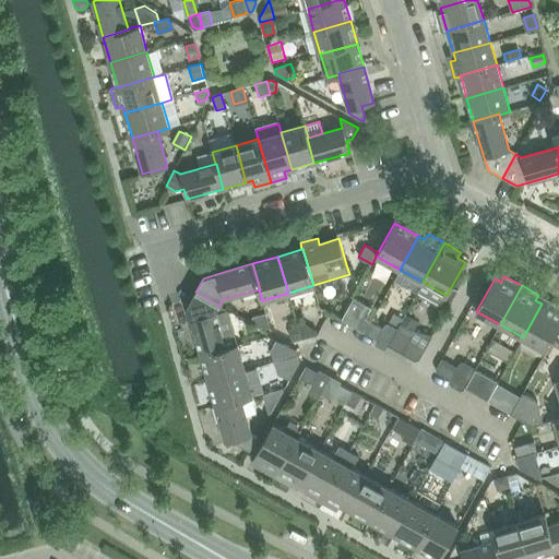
[(441,293),(436,301),(441,305),(448,308),(458,290),(451,287),(447,295),(441,293)]
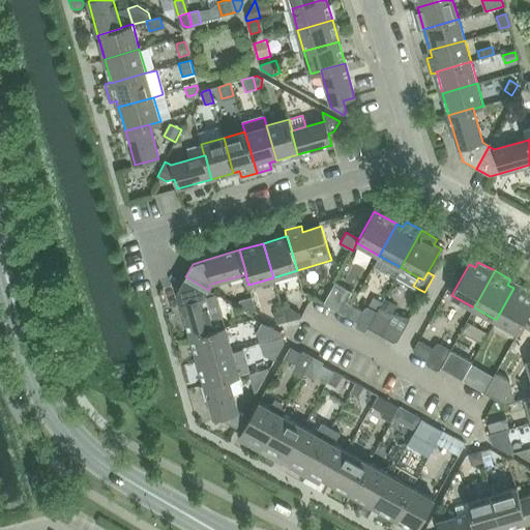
[(215,329),(214,329),(226,326),(216,294),(208,290),(185,276),(178,290),(178,291),(181,302),(190,336),(215,329)]
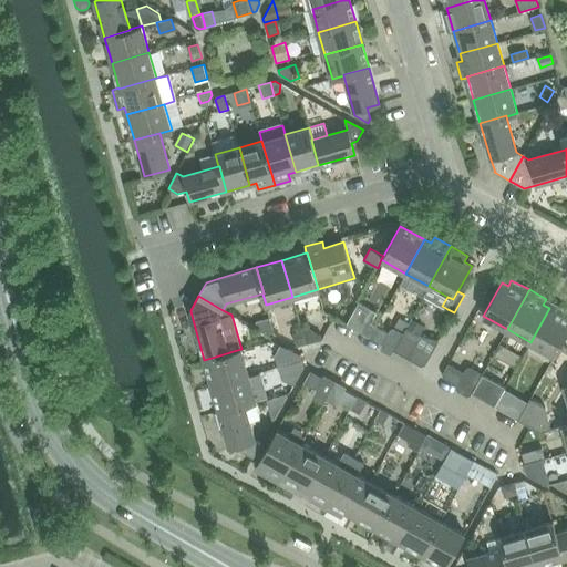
[(566,332),(566,318),(549,308),(531,342),(555,356),(566,332)]
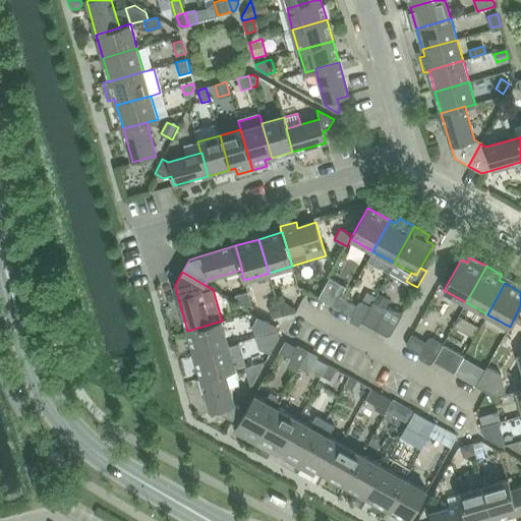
[(247,292),(235,295),(236,301),(246,306),(251,305),(247,292)]
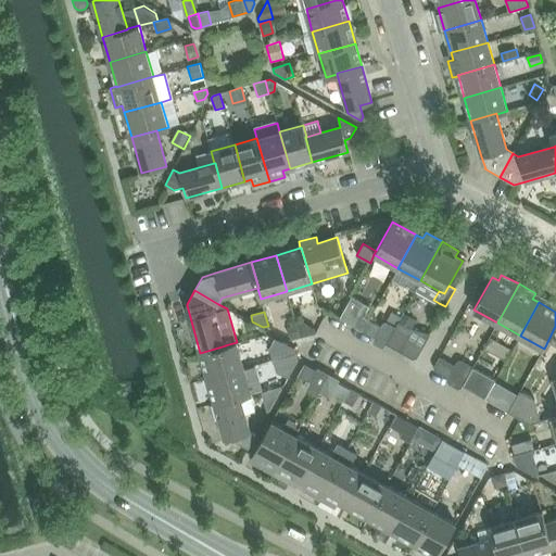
[(392,312),(387,321),(395,327),(399,321),(401,317),(392,312)]
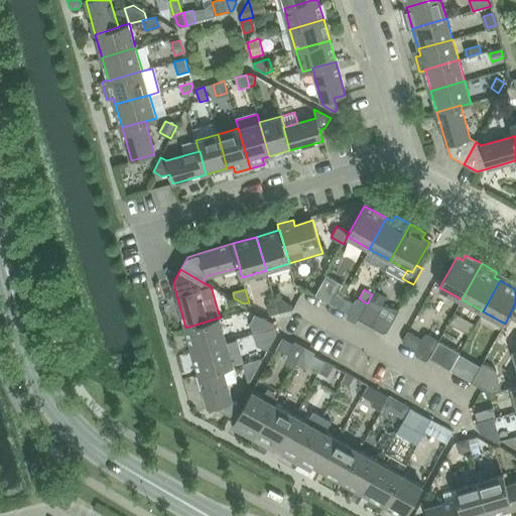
[(337,307),(343,297),(332,291),(326,301),(337,307)]
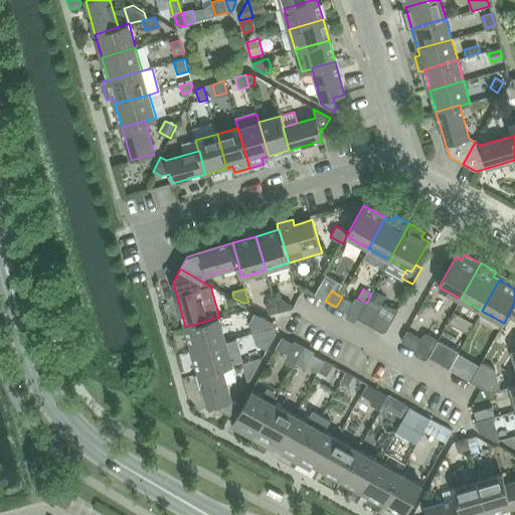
[(371,294),(369,298),(381,305),(385,297),(373,291),(371,294)]
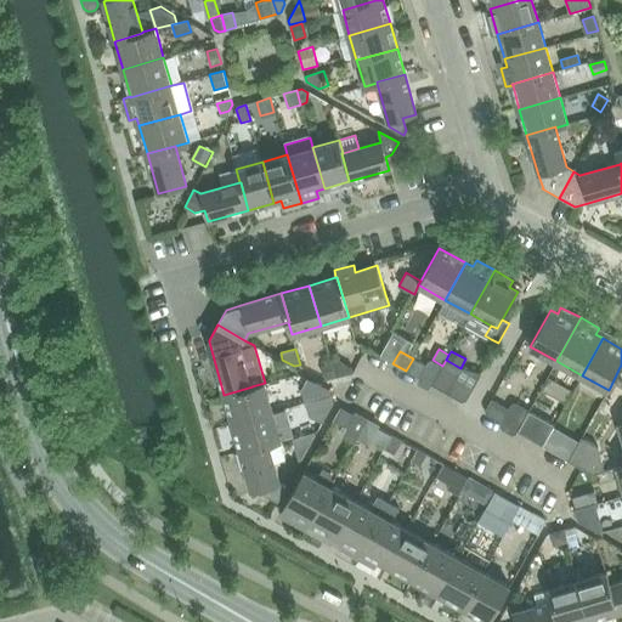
[(413,358),(406,371),(419,378),(427,366),(413,358)]
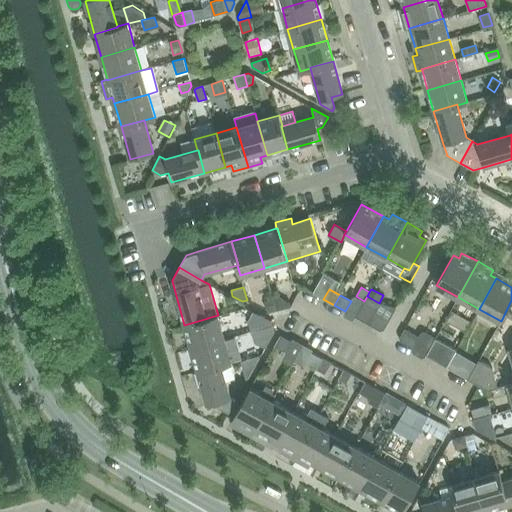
[(374,312),(379,303),(367,296),(364,301),(355,317),(379,331),(383,330),(389,320),(374,312)]
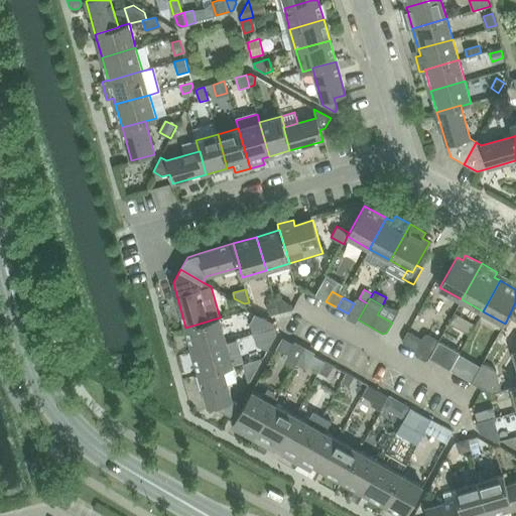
[(281,300),(275,301),(279,312),(289,310),(288,305),(281,300)]
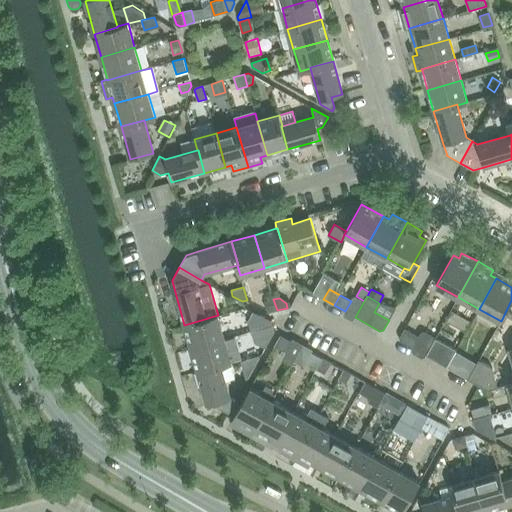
[(272,299),(265,301),(268,313),(275,311),(272,299)]
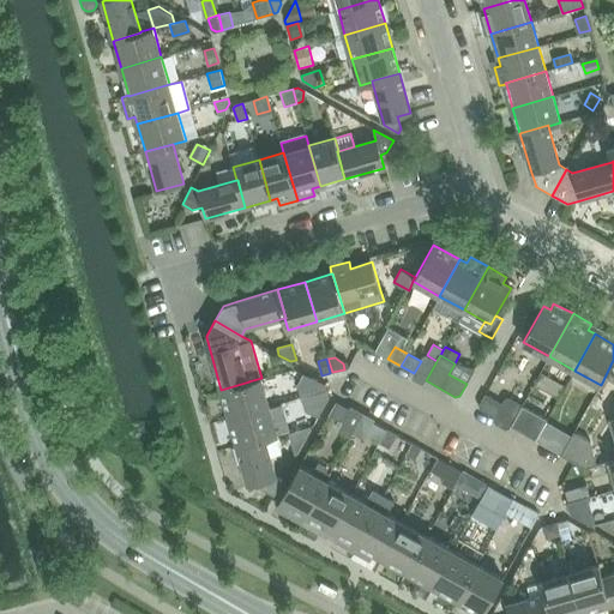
[(305,373),(298,386),(301,398),(326,390),(325,384),(317,380),(305,373)]
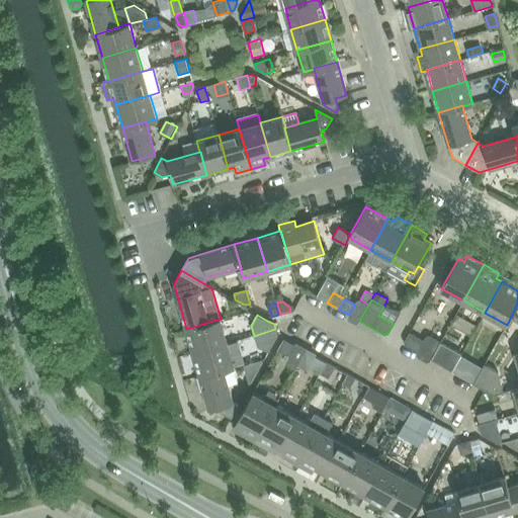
[(209,322),(210,322),(186,329),(193,352),(227,343),(221,319),(209,322)]
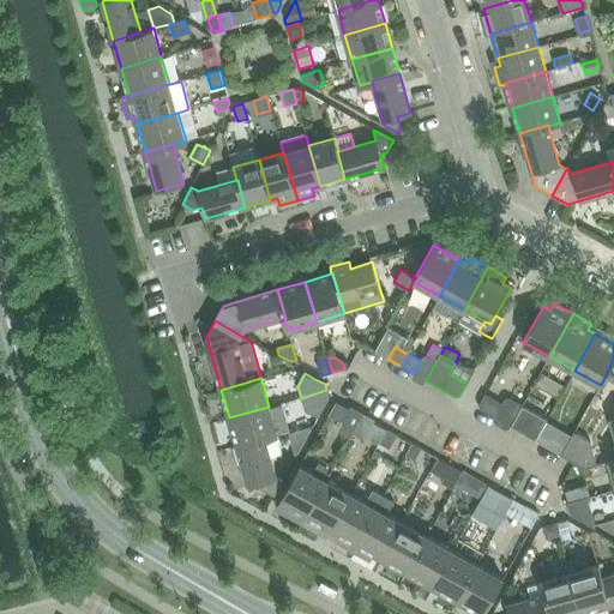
[(329,397),(326,390),(301,398),(304,410),(318,417),(329,397)]
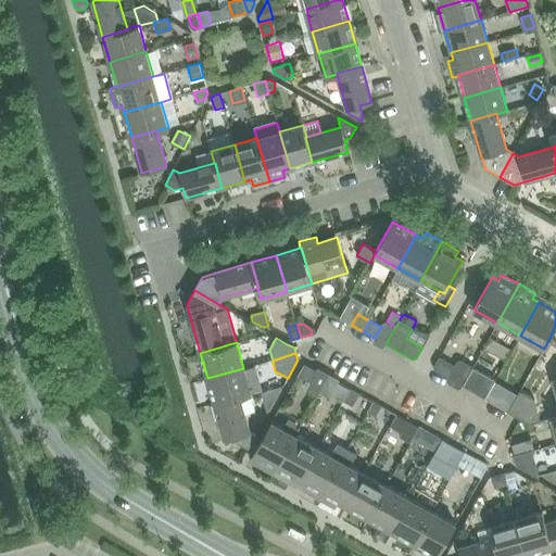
[(434,371),(449,379),(455,367),(440,358),(434,367),(434,371)]
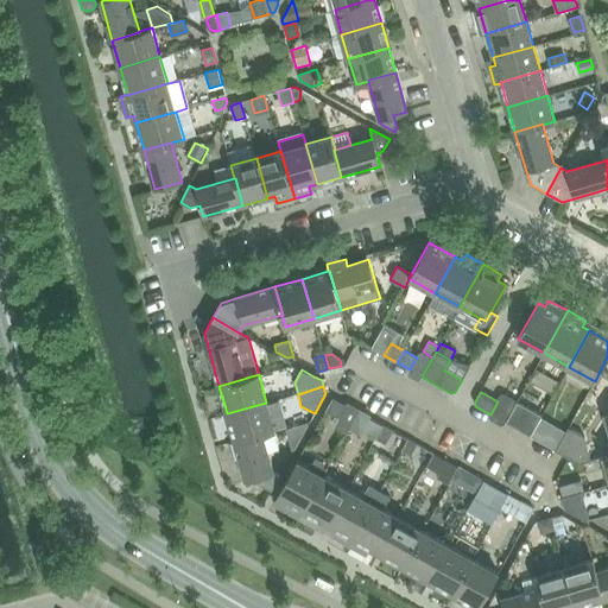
[(333,398),(325,411),(339,418),(346,405),(333,398)]
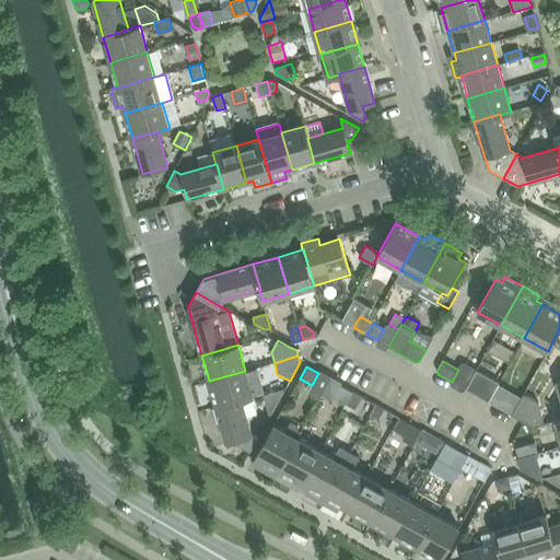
[(256,368),(245,371),(209,381),(217,407),(241,399),(242,400),(253,397),(252,394),(263,391),(256,368)]
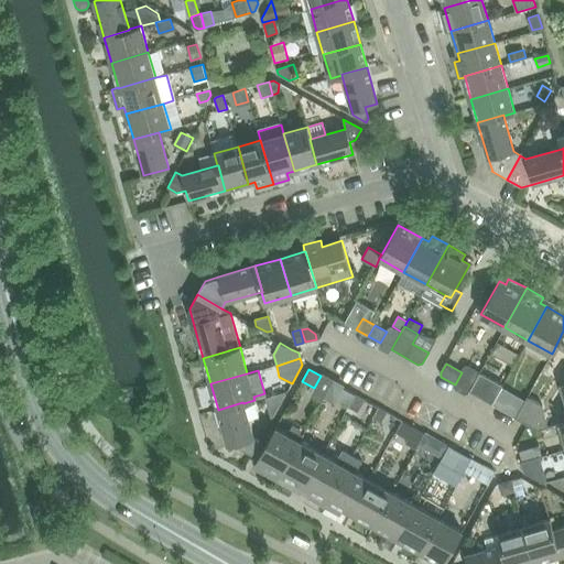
[(503,386),(480,373),(470,392),(485,400),(492,405),(499,392),(503,386)]
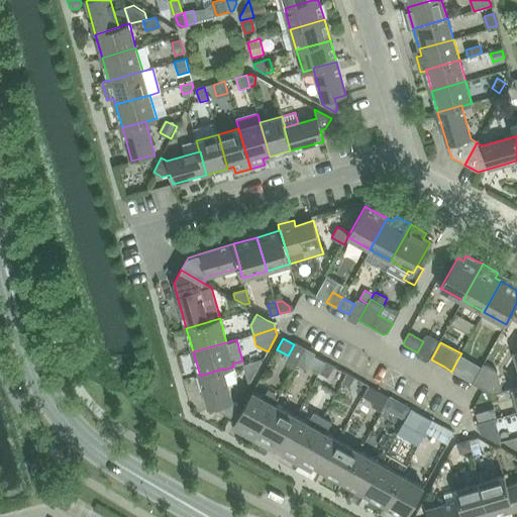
[(288,355),(284,363),(294,369),(297,365),(305,350),(294,344),(288,355)]
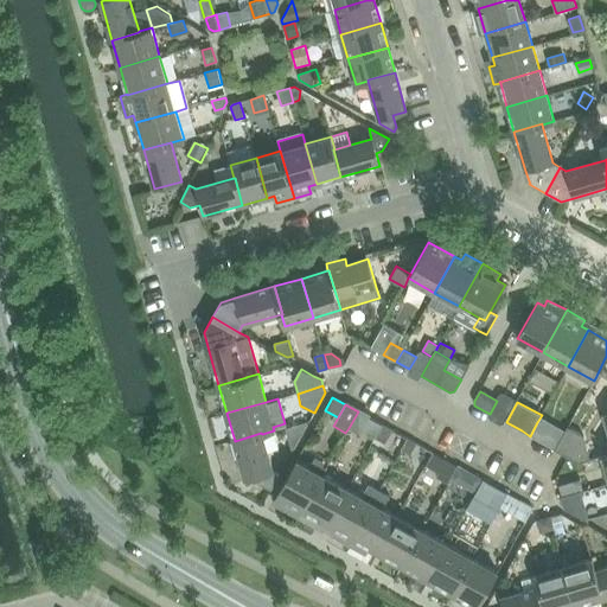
[(375,438),(382,425),(370,417),(363,430),(375,438)]
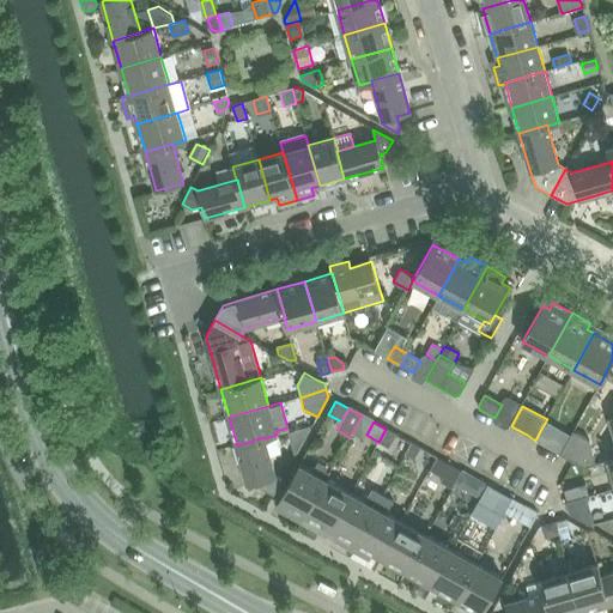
[(309,426),(289,434),(295,455),(310,428),(309,426)]
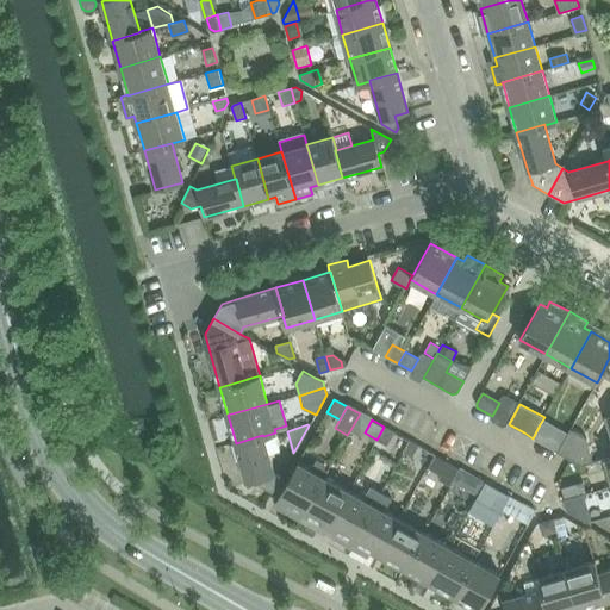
[(549,429),(540,424),(533,439),(542,443),(549,429)]
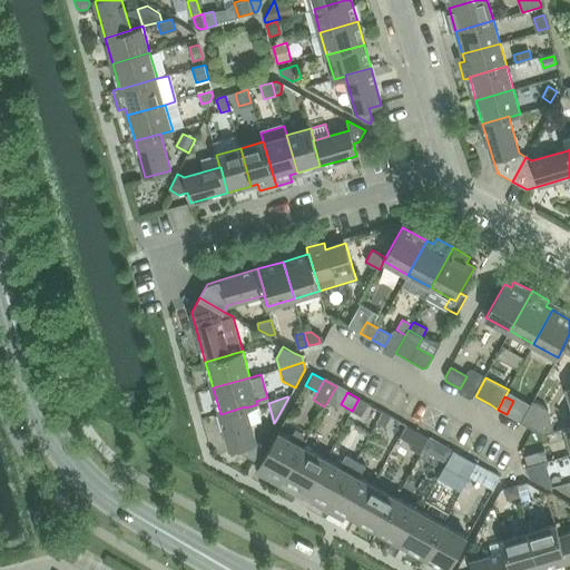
[(359,399),(352,411),(363,416),(370,404),(359,399)]
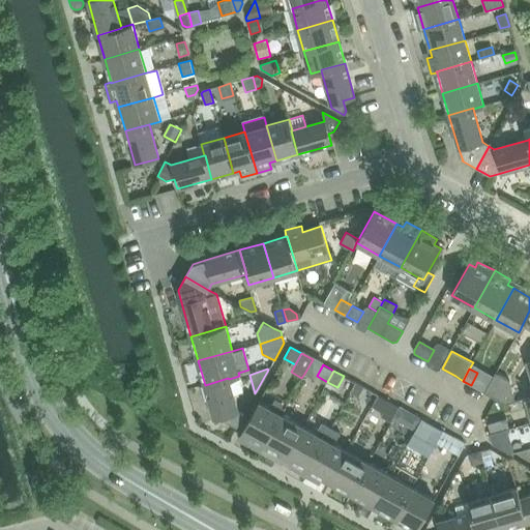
[(506,379),(497,373),(486,393),(496,399),(506,405),(516,402),(513,394),(511,395),(506,379)]
